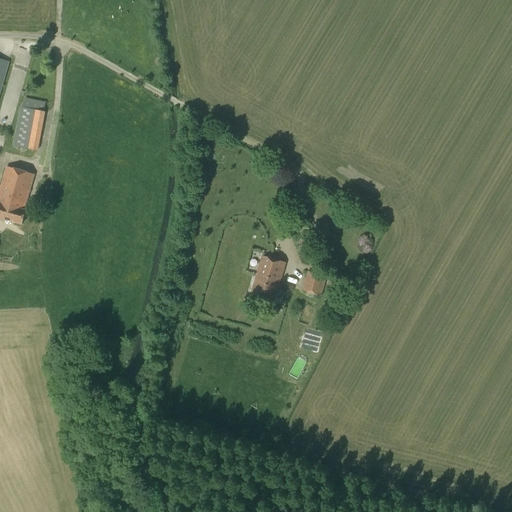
[(0,93),(9,62),(0,59),(0,93)]
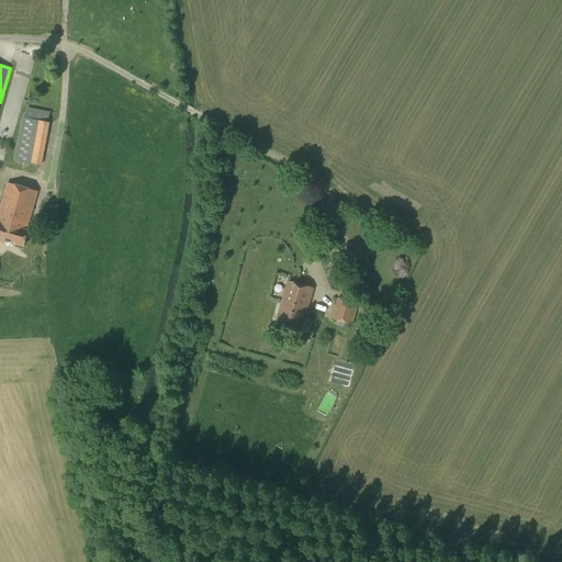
[(41,166),(48,123),(22,117),(14,160),(41,166)]
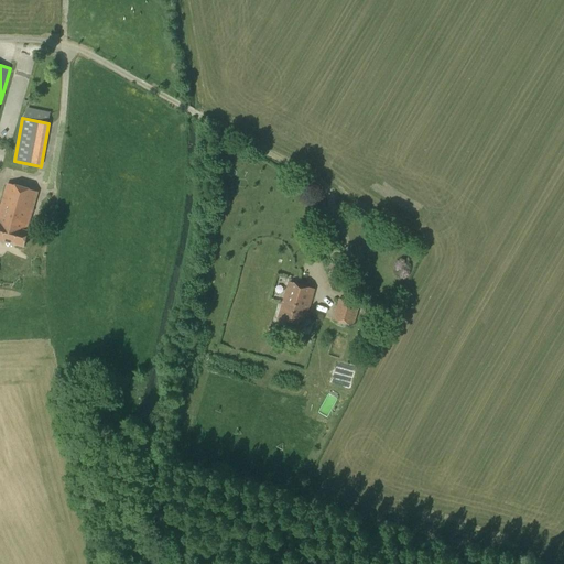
[(0,240),(7,242),(22,188),(8,184),(0,210),(0,240)]
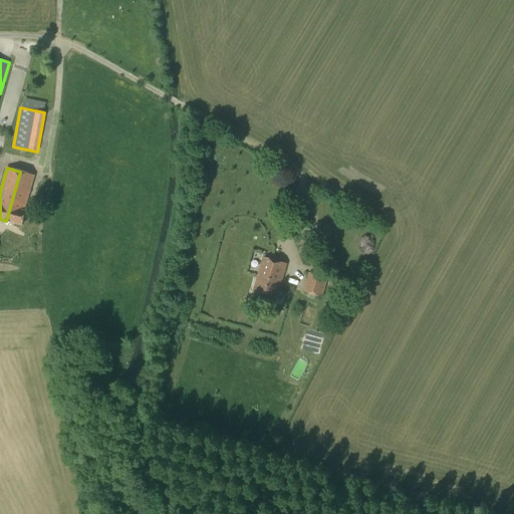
[(20,172),(6,221),(21,225),(25,212),(23,211),(34,176),(20,172)]
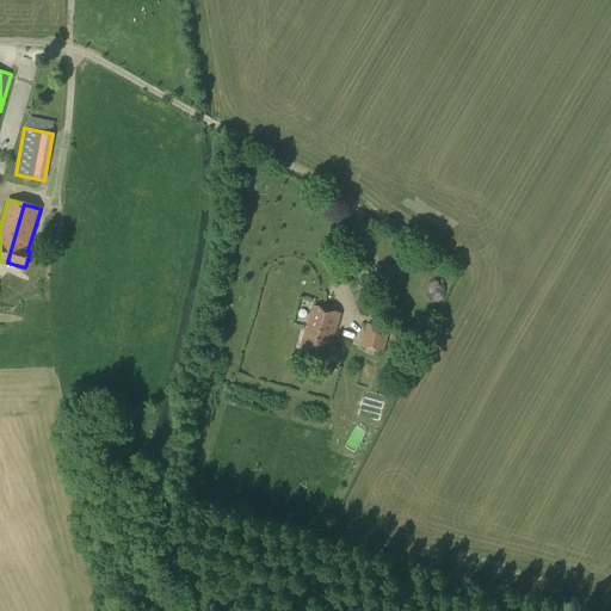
[(328,356),(340,314),(313,306),(301,349),(328,356)]
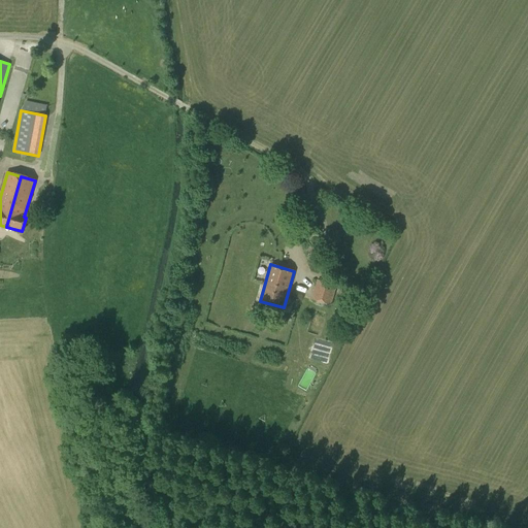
[(331,306),(337,286),(317,279),(311,300),(331,306)]
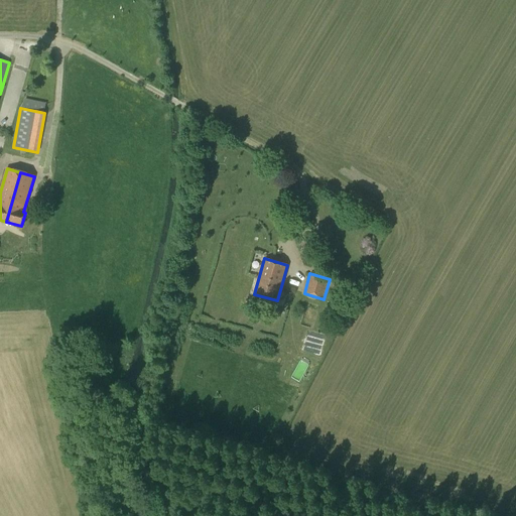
[(304,351),(320,355),(326,336),(309,332),(304,351)]
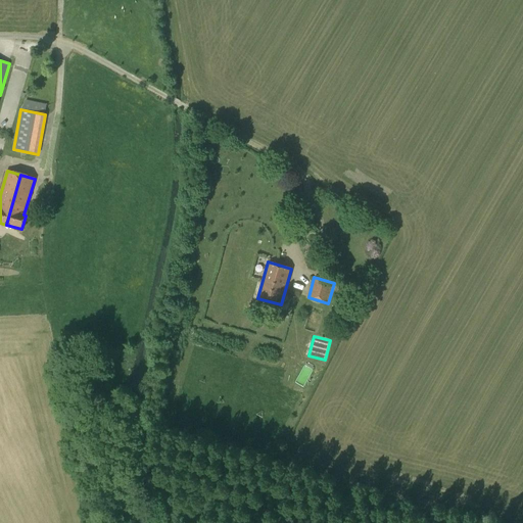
[(296,383),(305,387),(316,370),(306,365),(296,383)]
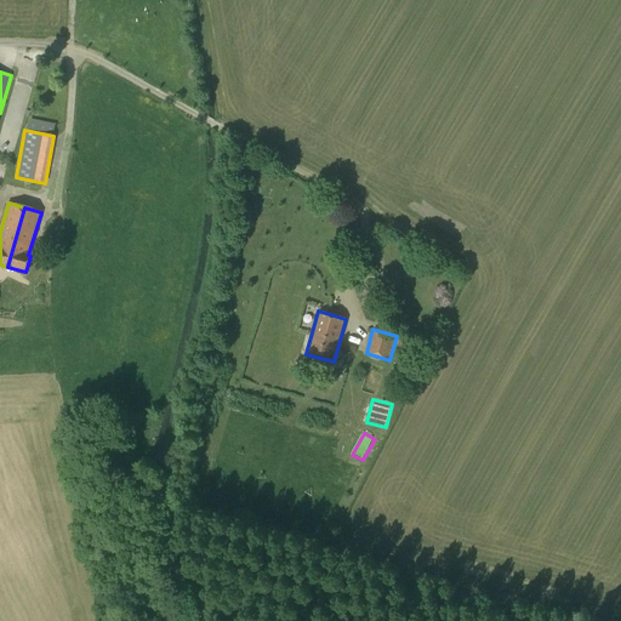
All buildings are outlined.
